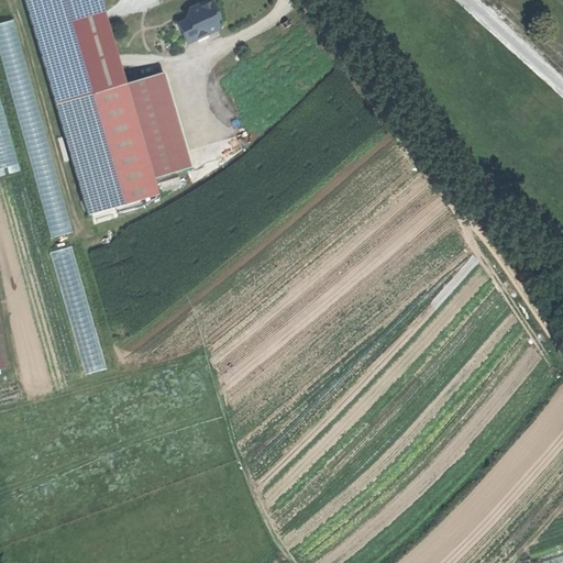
[(25,0),(56,103),(124,83),(100,0),(25,0)]
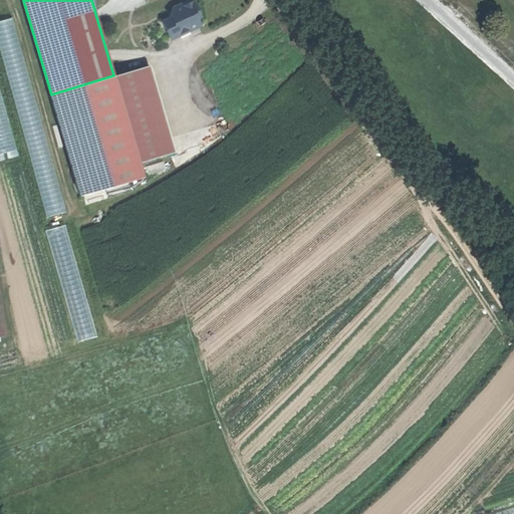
[(201,17),(193,0),(191,0),(174,8),(176,12),(171,14),(170,18),(163,21),(170,37),(179,33),(180,36),(201,26),(198,19),(201,17)]
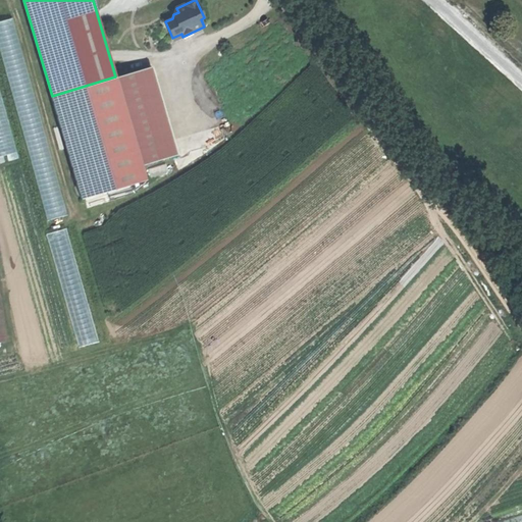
[(11,18),(0,21),(0,51),(47,221),(66,215),(11,18)]
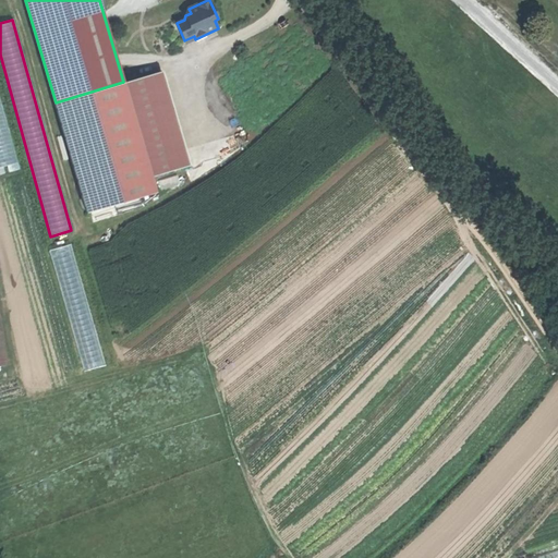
[(162,71),(123,82),(152,177),(191,165),(162,71)]
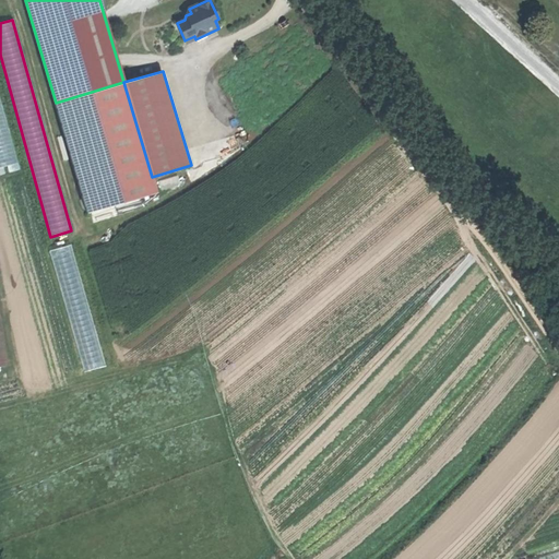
[(87,212),(156,193),(152,177),(123,82),(56,103),(87,212)]
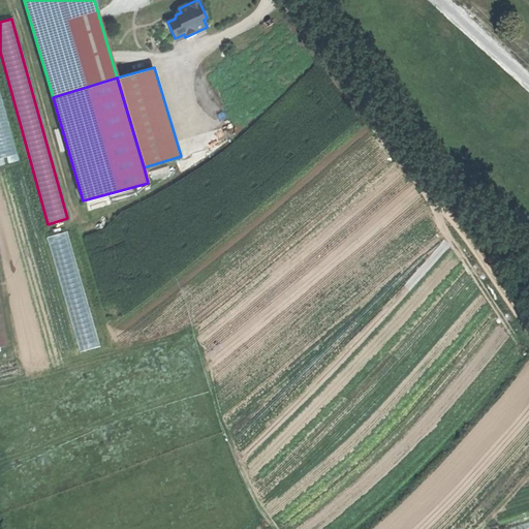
[(0,92),(0,158),(17,154),(0,92)]
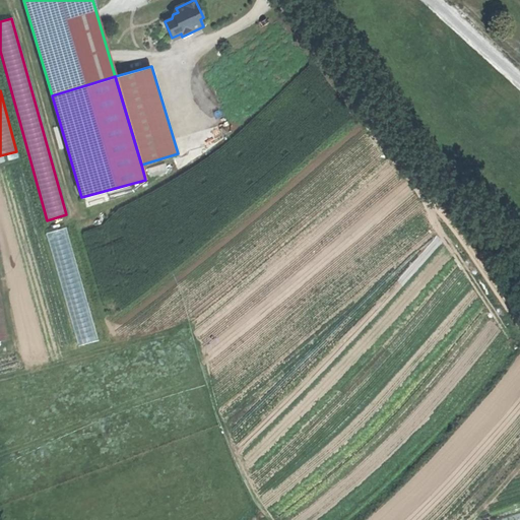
[(66,228),(46,234),(78,346),(99,340),(66,228)]
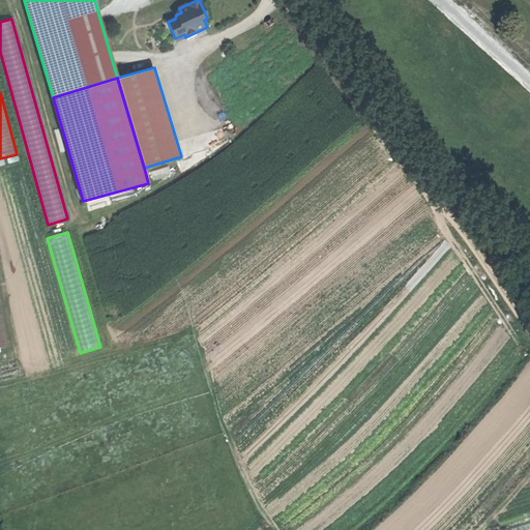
All buildings are outlined.
